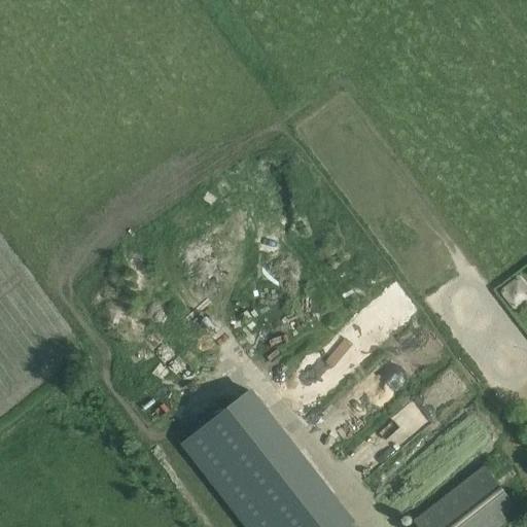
[(356,526),(250,390),(185,441),(252,526),(356,526)]
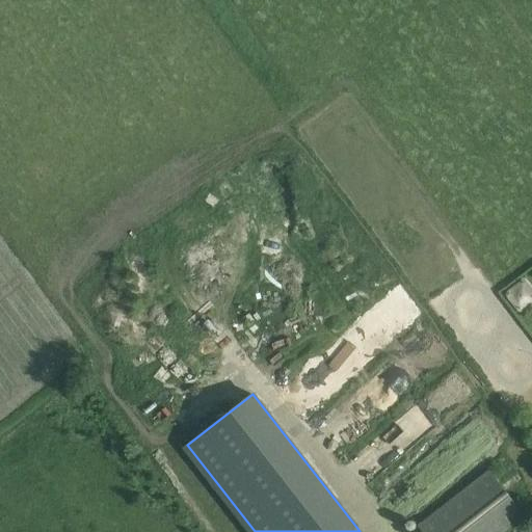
[(419,401),(391,428),(407,446),(436,419),(419,401)]
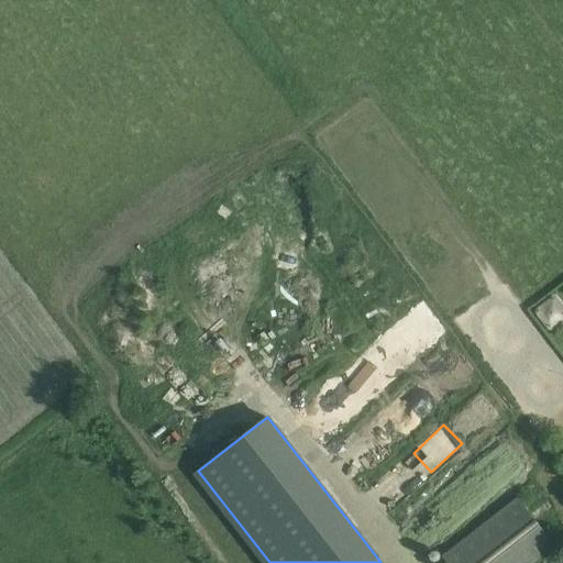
[(442,556),(446,562),(538,562),(558,548),(518,498),(442,556)]
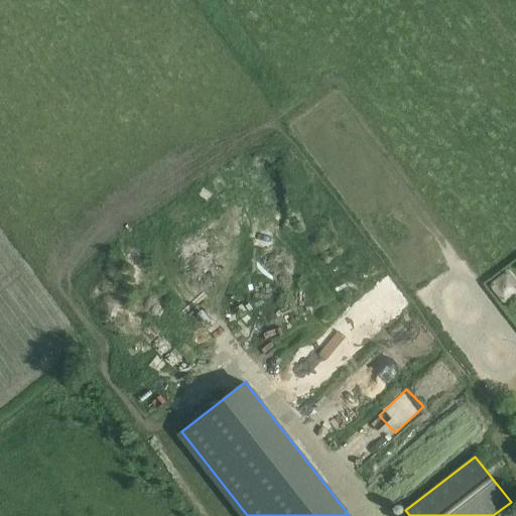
[(515,515),(515,507),(504,515),(515,515)]
